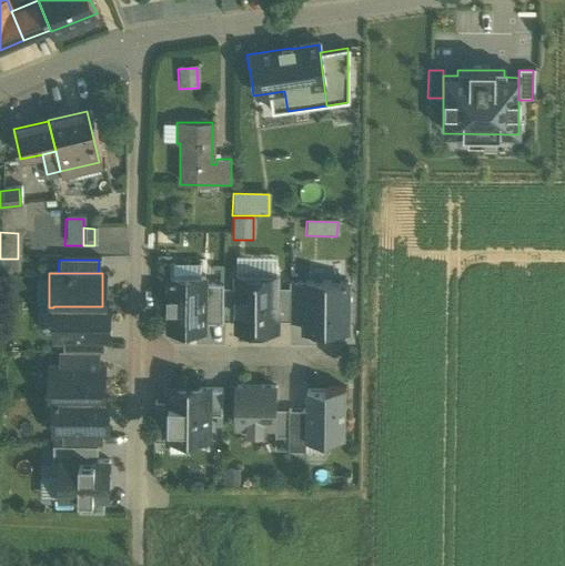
[(274,331),(274,322),(274,289),(274,279),(234,278),(234,289),(234,322),(234,332),(274,331)]
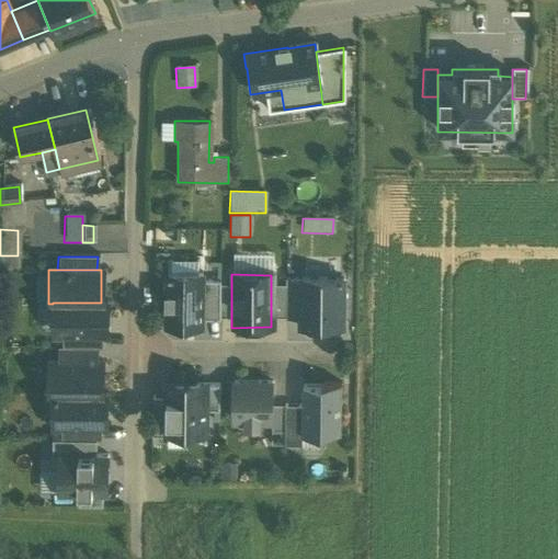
[(200,321),(200,281),(200,275),(166,275),(164,327),(200,327),(200,321)]
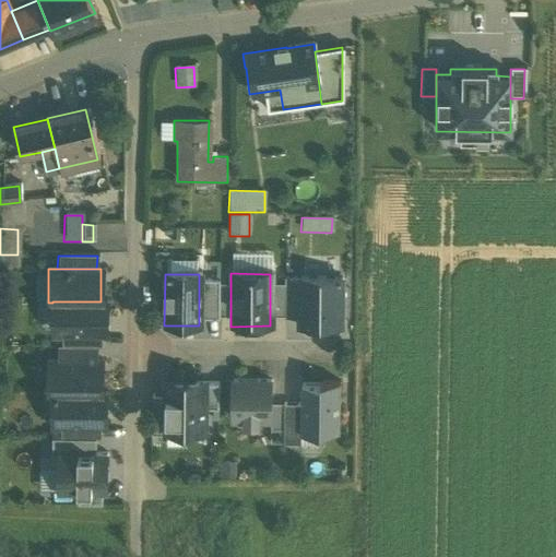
[(296,318),(298,318),(299,279),(283,279),(283,284),(283,318),(296,318)]
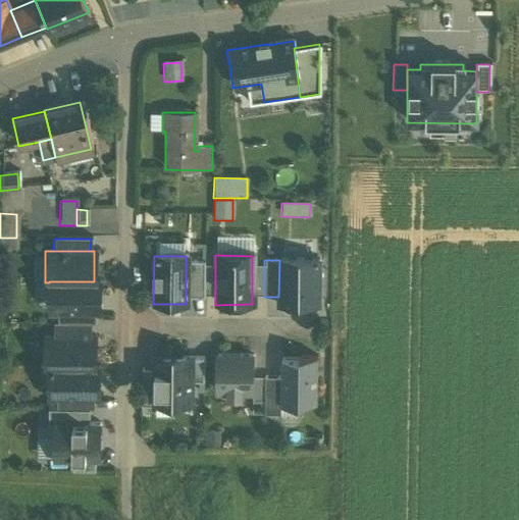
[(279,260),(278,297),(276,297),(276,305),(316,305),(317,260),(279,260)]
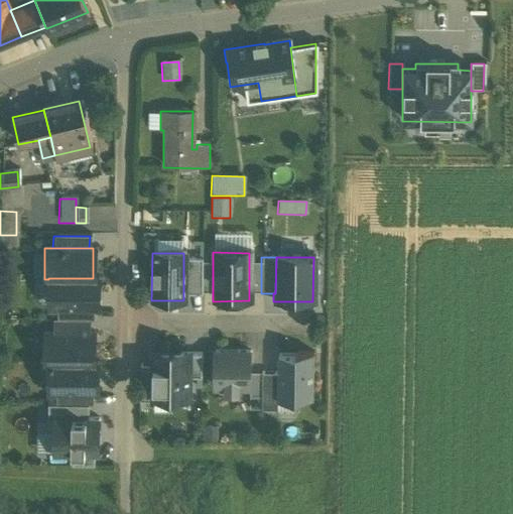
[(201,292),(201,262),(201,259),(183,258),(183,295),(201,295),(201,292)]
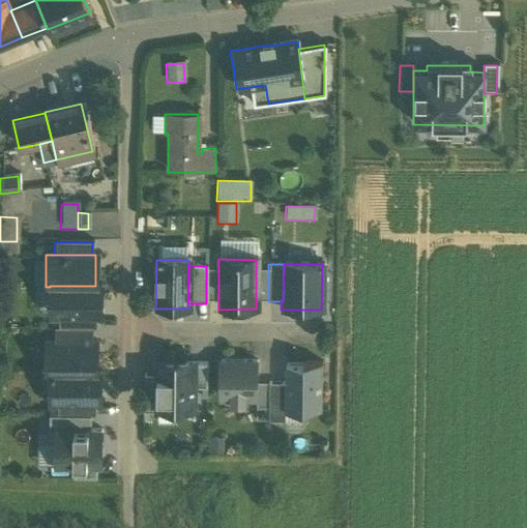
[(218,300),(218,269),(206,269),(206,300),(218,300)]
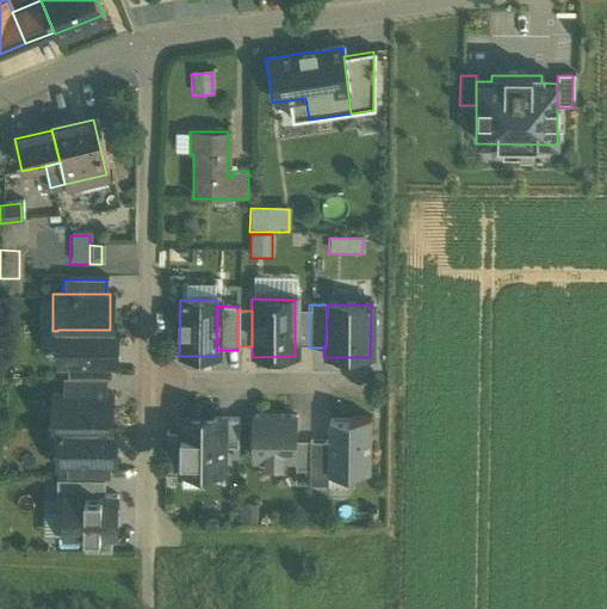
[(295,346),(309,348),(309,311),(295,311),(295,346)]
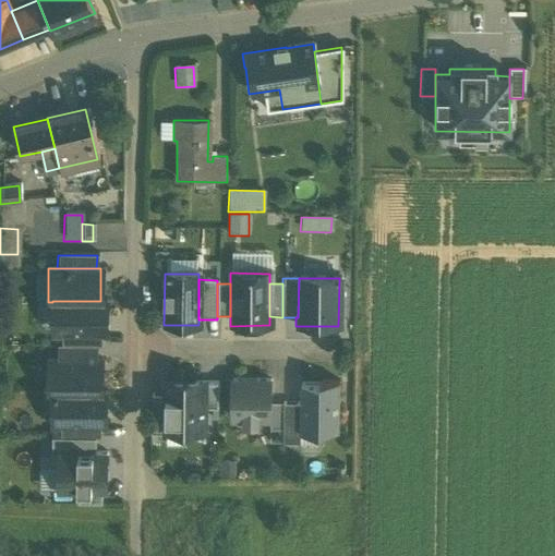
[(100,301),(52,301),(52,302),(52,334),(61,334),(100,335),(105,335),(105,300),(100,300),(100,301)]
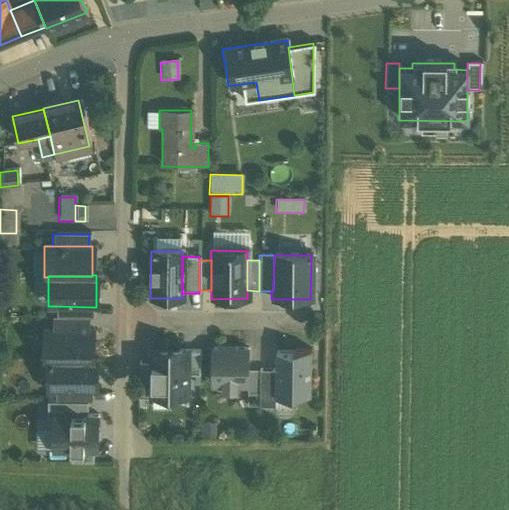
[(92,307),(56,306),(55,318),(87,319),(91,319),(92,307)]
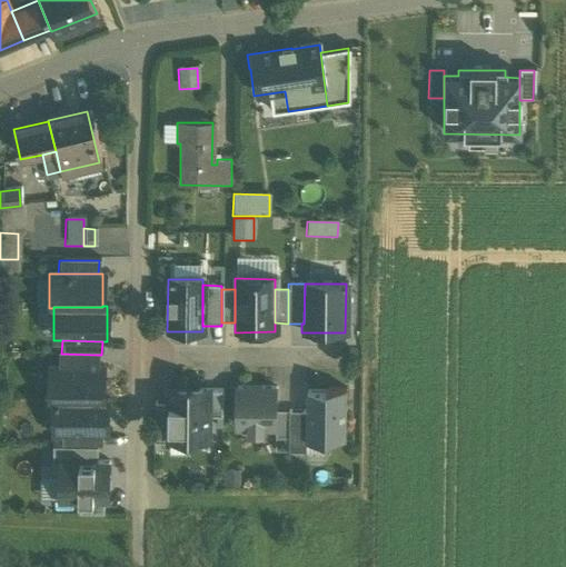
[(97,355),(61,354),(57,354),(57,367),(97,368),(97,355)]
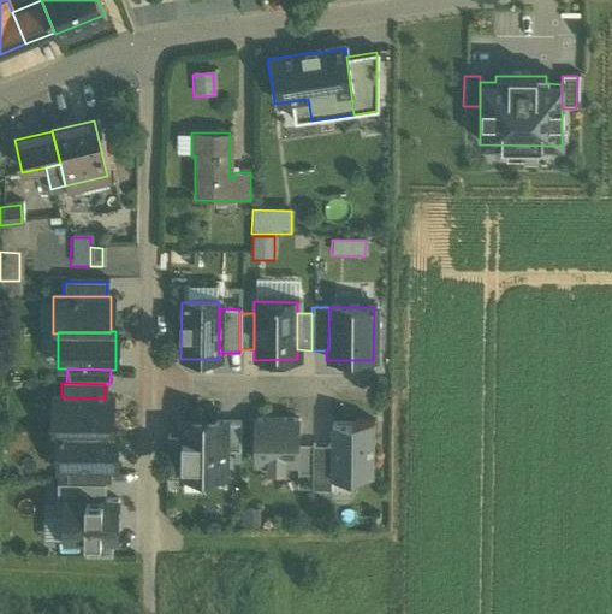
[(61,397),(52,397),(52,435),(57,435),(57,434),(110,435),(110,434),(110,399),(105,399),(61,397)]
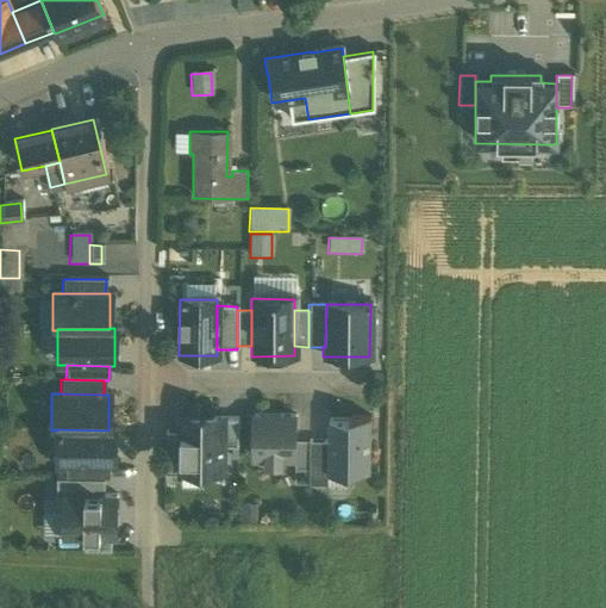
[(177,417),(177,434),(177,470),(180,470),(200,470),(200,473),(222,475),(222,448),(236,448),(236,421),(202,421),(202,417),(177,417)]
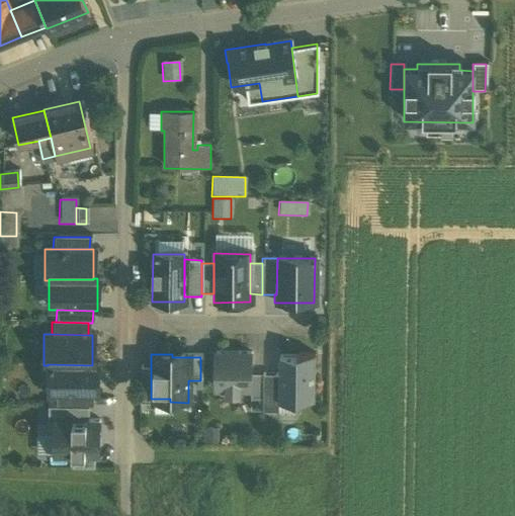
[(249,355),(213,354),(213,390),(225,391),(225,397),(237,397),(237,391),(249,391),(249,376),(249,355)]
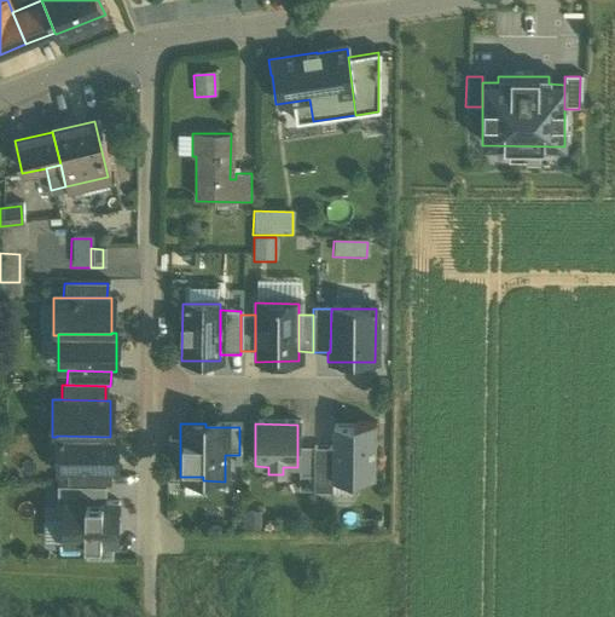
[(331,428),(330,449),(330,482),(353,483),(353,479),(373,479),(373,426),(352,425),(352,428),(331,428)]
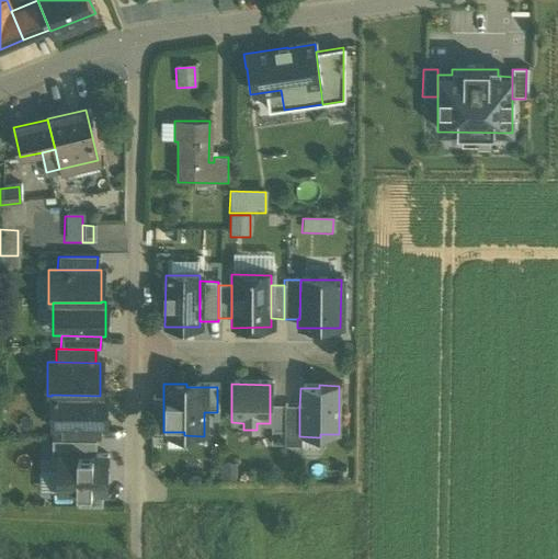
[(100,396),(52,395),(52,396),(52,428),(60,429),(99,429),(103,429),(104,395),(100,395),(100,396)]
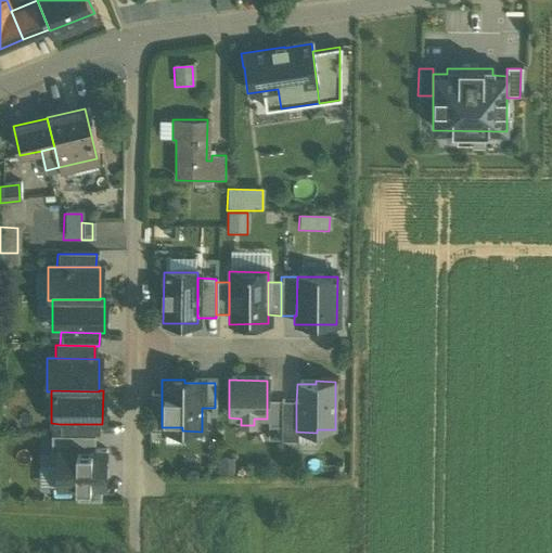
[(162,395),(149,395),(149,434),(164,434),(164,427),(162,427),(162,395)]
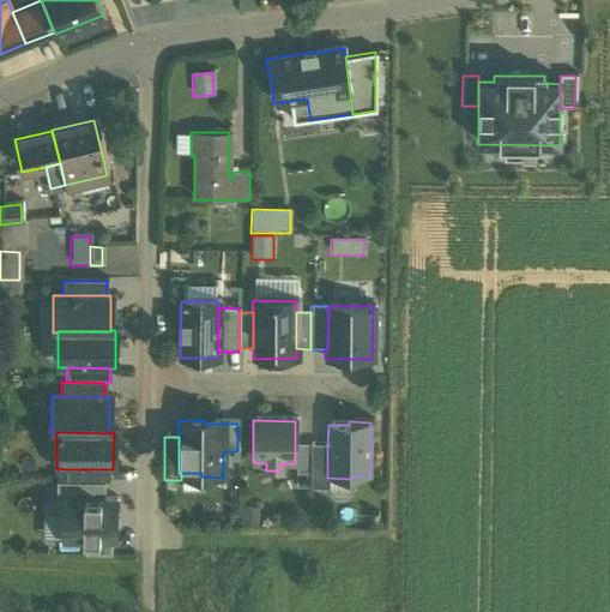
[(327,445),(308,447),(308,489),(327,490),(327,478),(327,445)]
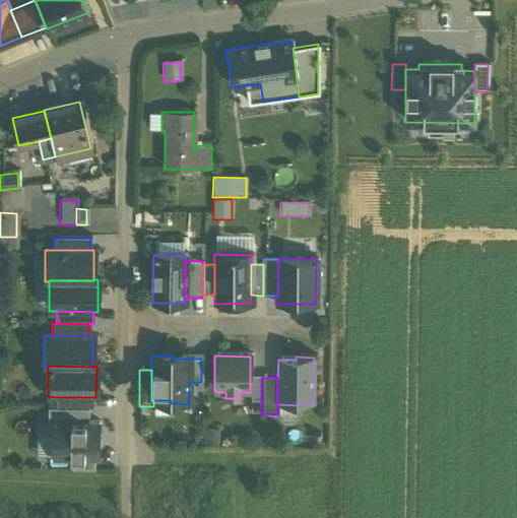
[(261,378),(250,378),(250,392),(250,414),(261,413),(261,378)]
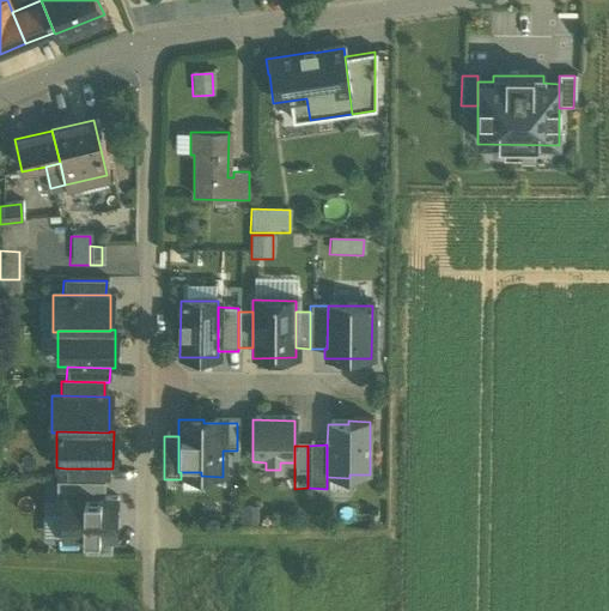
[(108,469),(66,469),(66,482),(103,483),(108,483),(108,469)]
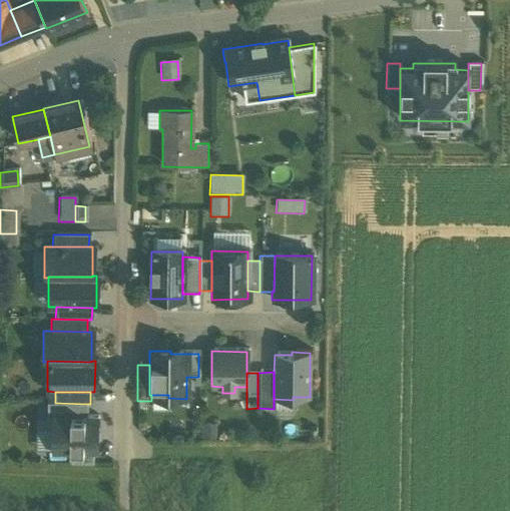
[(86,417),(86,404),(55,403),(45,403),(45,419),(52,420),(52,418),(81,419),(82,417),(86,417)]
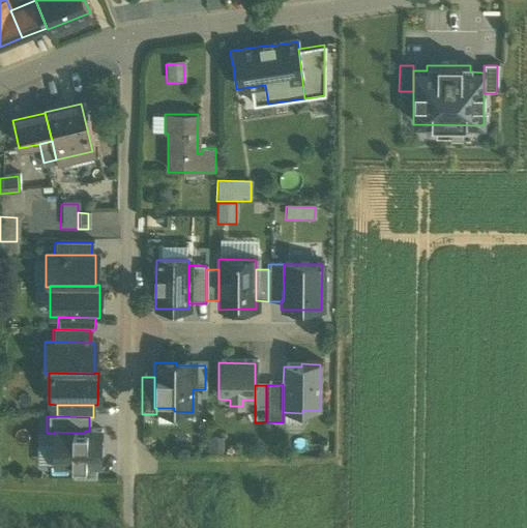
[(89,431),(85,431),(84,433),(54,432),(54,434),(53,467),(71,467),(71,479),(94,479),(95,467),(97,468),(97,448),(99,448),(99,431),(89,431)]
